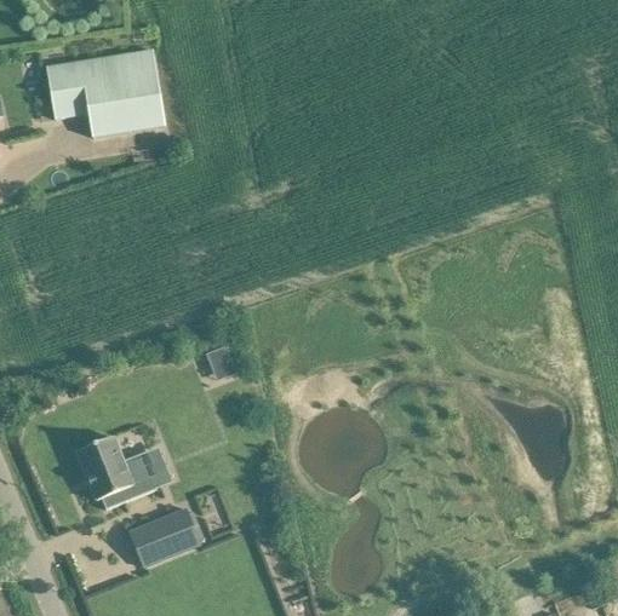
[(29,0),(30,12),(79,13),(79,0),(29,0)]
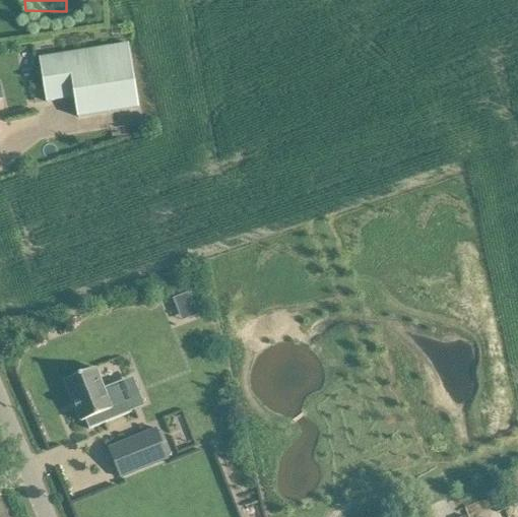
[(73,95),(76,115),(136,106),(126,41),(39,55),(38,55),(45,100),(46,100),(73,95)]
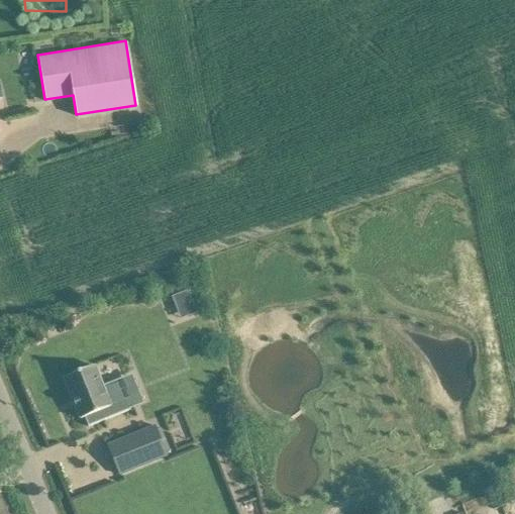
[(92,364),(62,376),(79,417),(83,415),(86,425),(128,408),(117,379),(100,386),(92,364)]
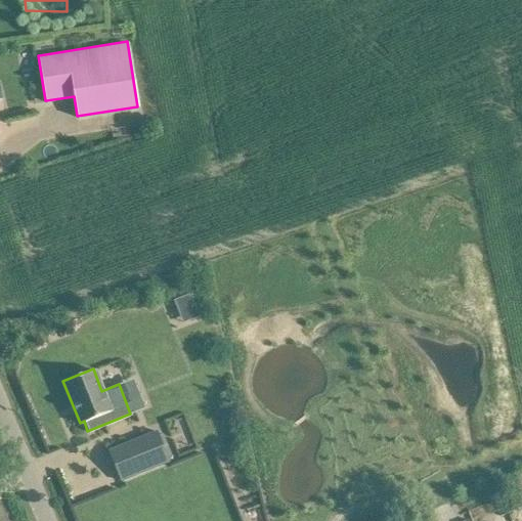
[(167,461),(155,430),(107,449),(120,480),(167,461)]
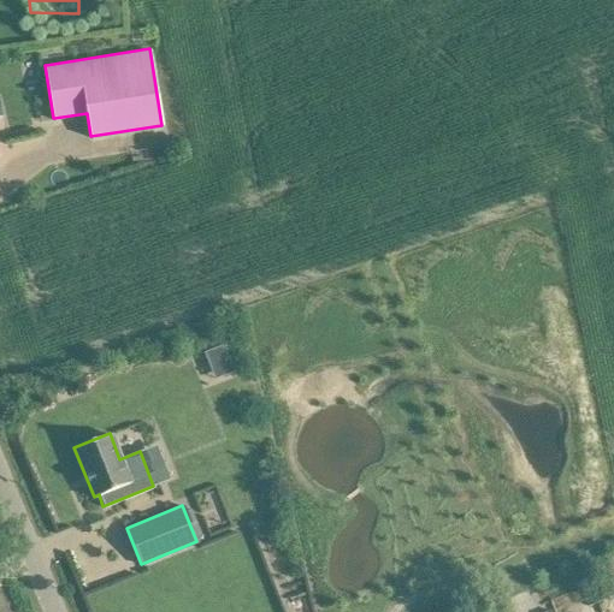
[(105,590),(118,583),(104,558),(90,565),(105,590)]
